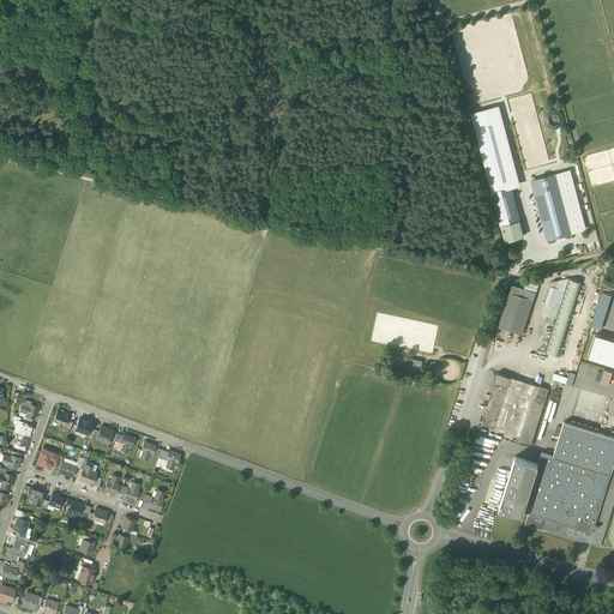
[(471,114),(476,128),(501,121),(498,107),(471,114)]
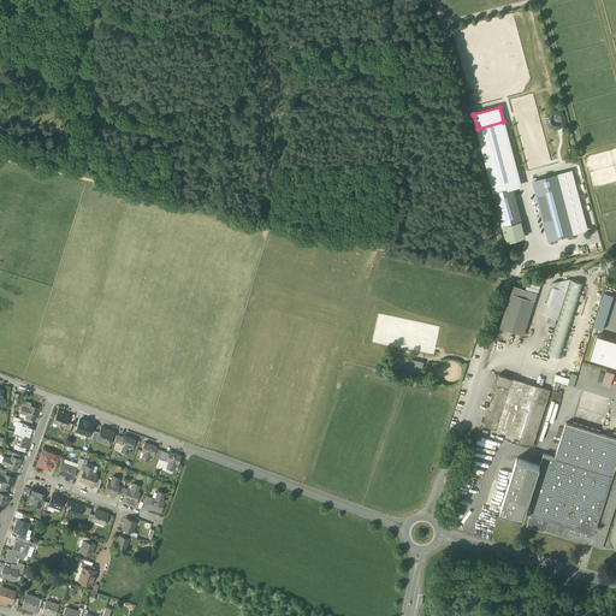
[(546,118),(546,120),(546,124),(549,126),(551,129),(554,129),(557,130),(561,129),(563,126),(566,123),(567,119),(566,116),(563,112),(560,110),(556,110),(552,111),(550,112),(548,114),(546,118)]
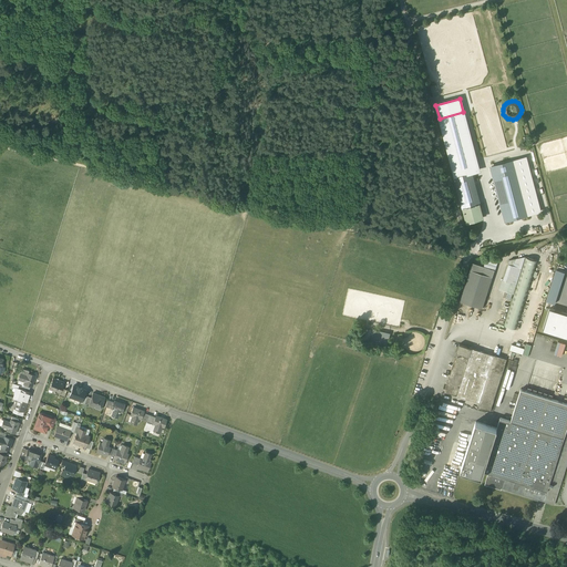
[(478,171),(463,112),(440,119),(455,176),(471,173),(478,171)]
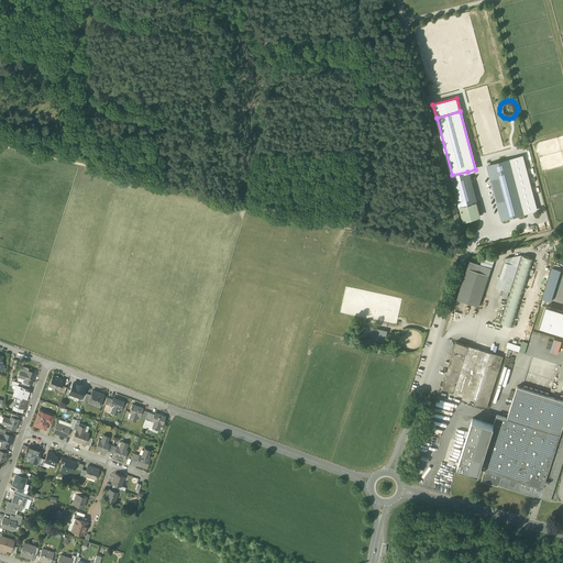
[(536,210),(521,157),(488,165),(503,219),(536,210)]
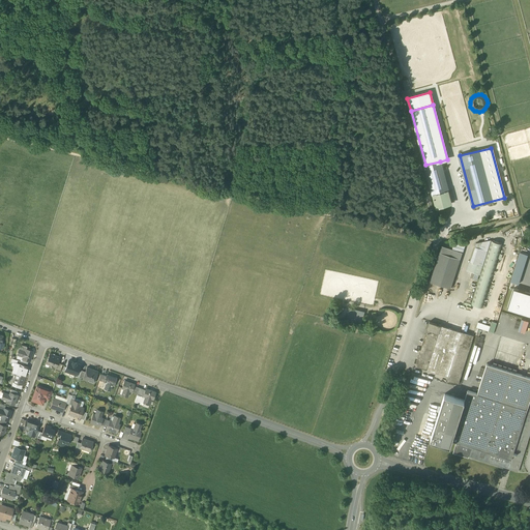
[(448,190),(440,162),(425,165),(433,195),(448,190)]
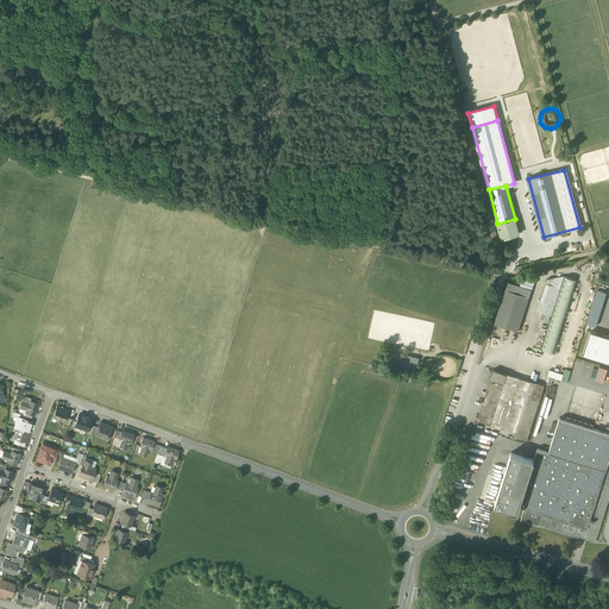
[(497,224),(501,238),(519,233),(515,219),(497,224)]
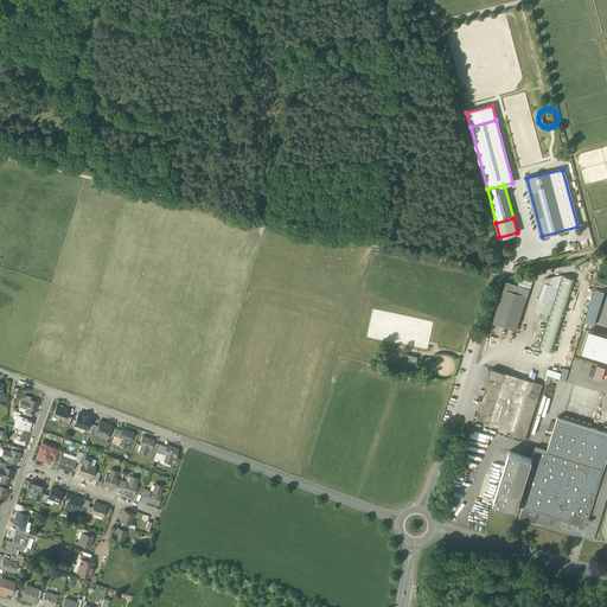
[(538,300),(553,304),(562,275),(561,275),(545,278),(538,300)]
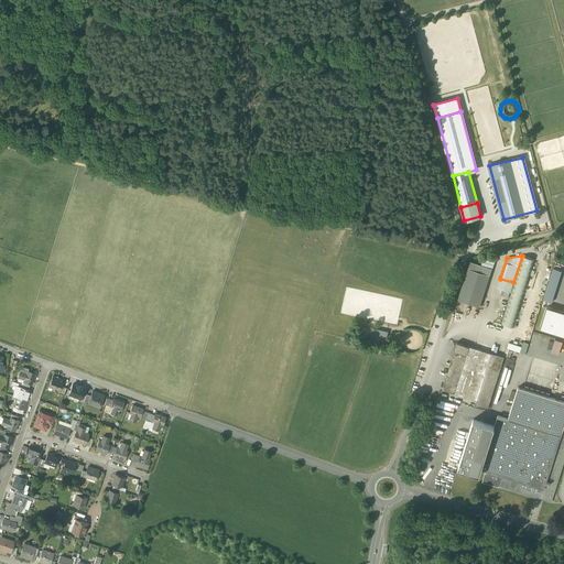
[(501,324),(513,327),(534,259),(522,256),(501,324)]
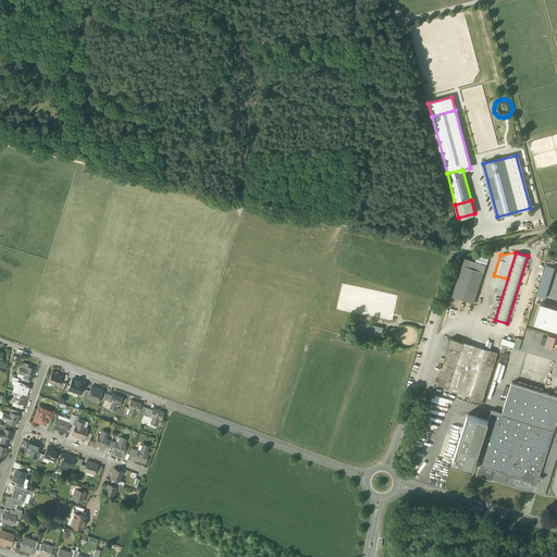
[(477,255),(475,261),(485,264),(490,256),(490,255),(477,255)]
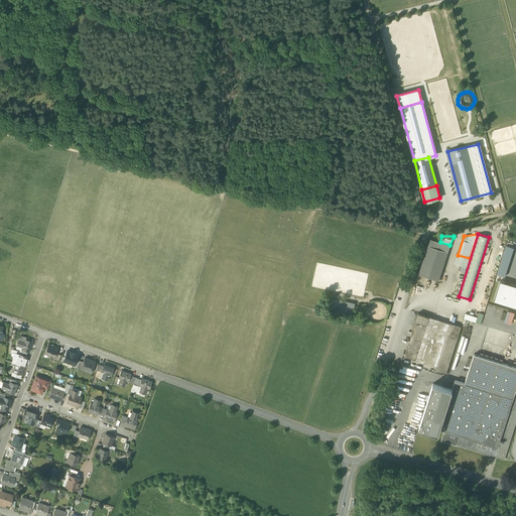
[(430,238),(428,245),(447,251),(449,245),(440,242),(430,238)]
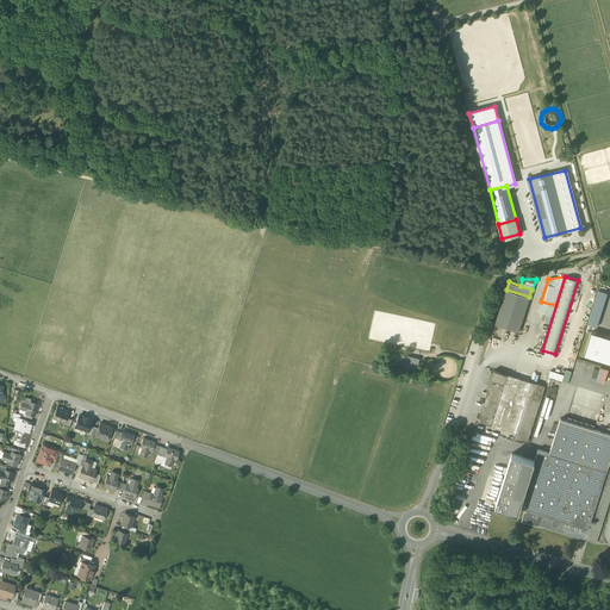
[(518,331),(529,297),(506,290),(505,290),(495,324),(518,331)]
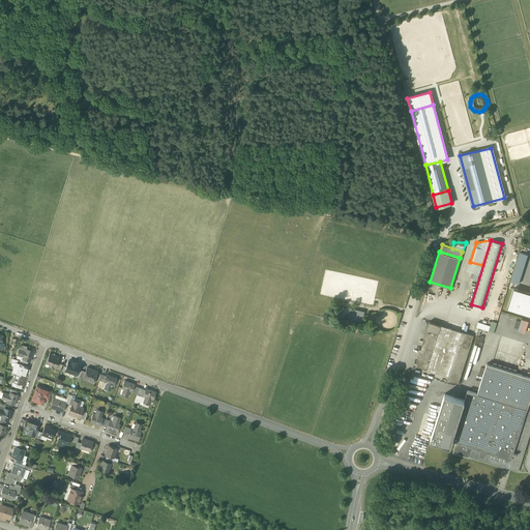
[(528,254),(520,252),(510,282),(519,284),(528,254)]
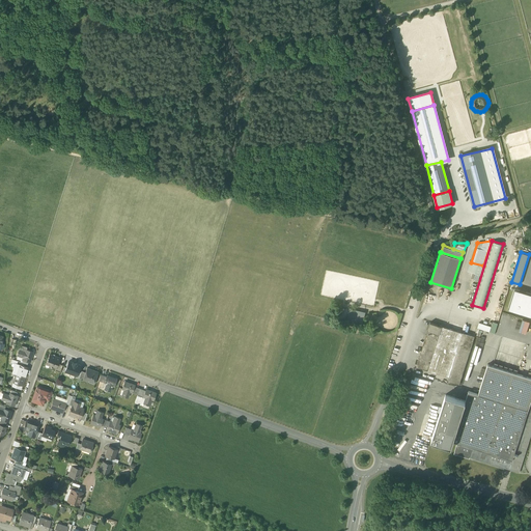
[(508,308),(530,315),(530,294),(514,288),(508,308)]
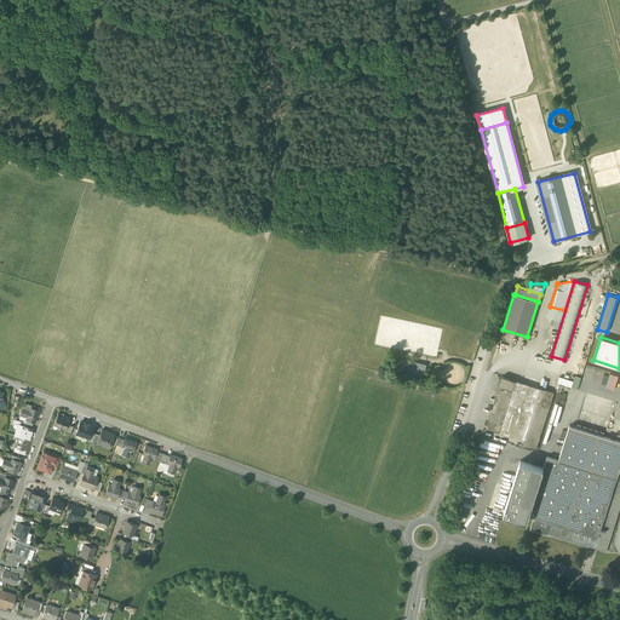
[(405,373),(424,377),(426,363),(408,360),(405,373)]
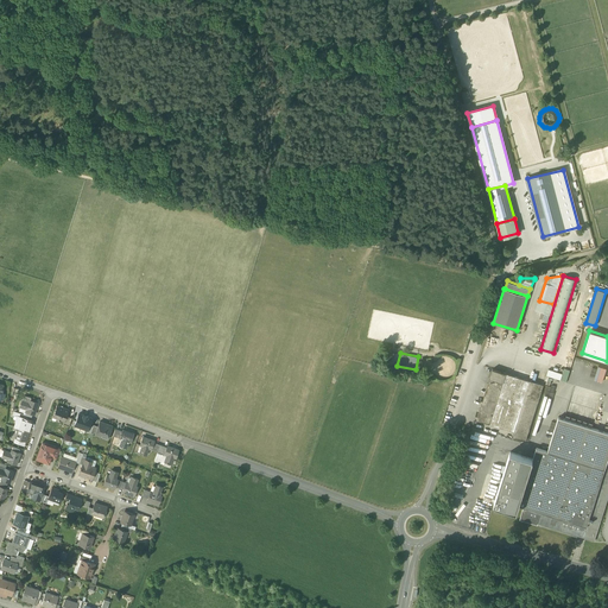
[(564,368),(562,373),(549,368),(546,375),(567,381),(570,369),(564,368)]
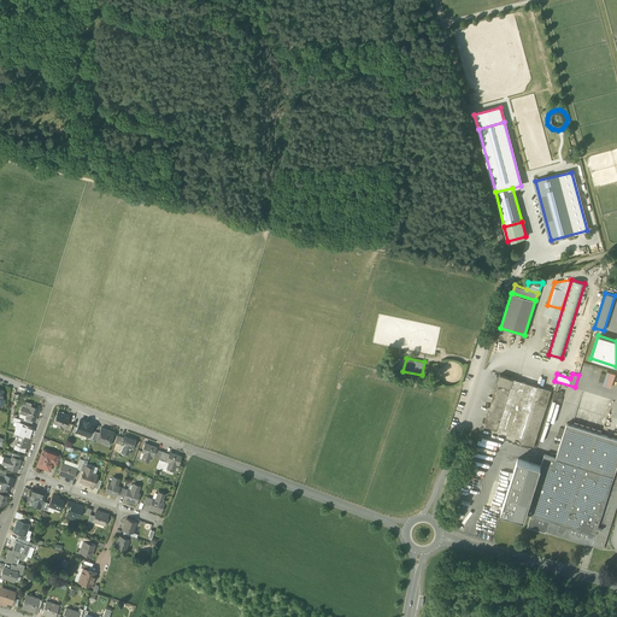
[(498,383),(511,388),(515,378),(500,375),(498,383)]
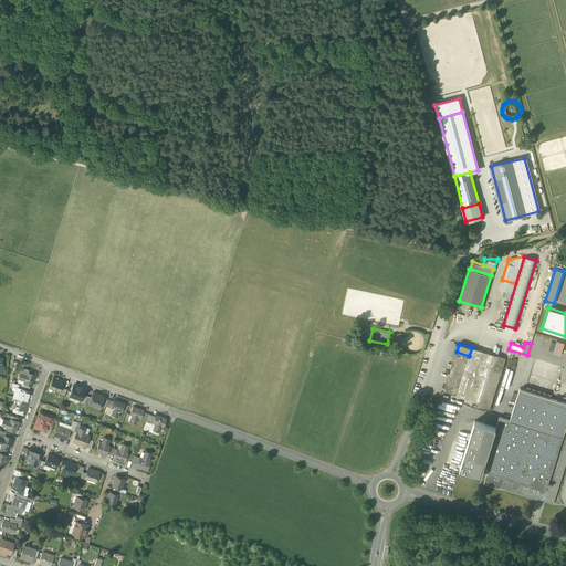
[(472,347),(469,356),(460,386),(457,395),(478,401),(493,354),(472,347)]
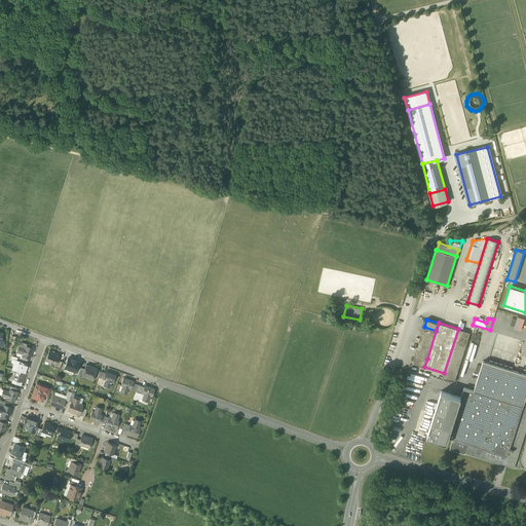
[(424,327),(415,355),(427,359),(436,331),(424,327)]
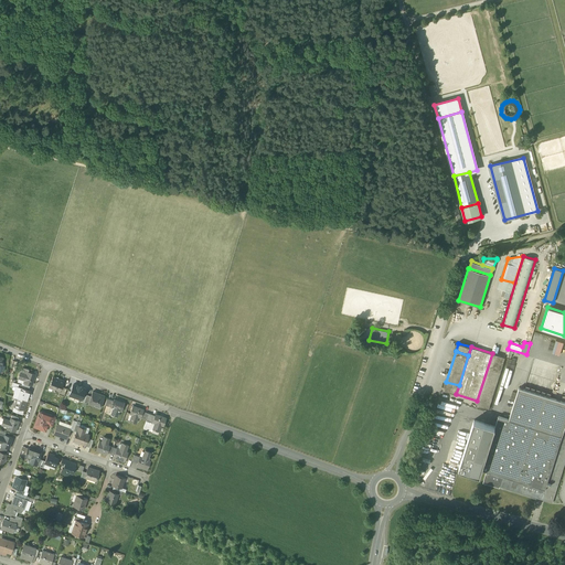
[(504,358),(492,353),(477,401),(476,405),(488,409),(504,358)]
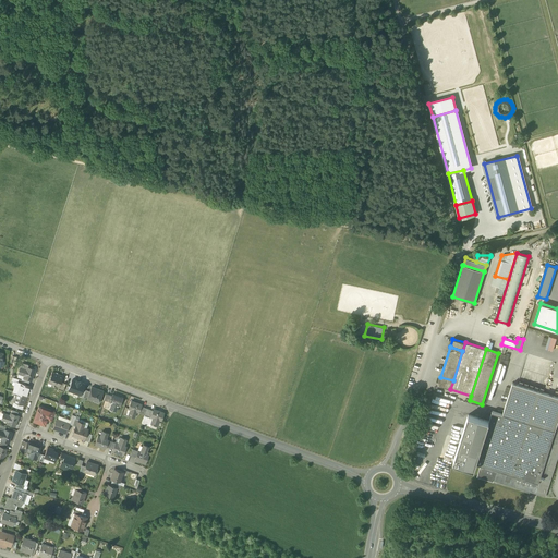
[(35,371),(27,367),(26,370),(20,367),(19,373),(24,375),(24,377),(29,379),(32,380),(35,371)]
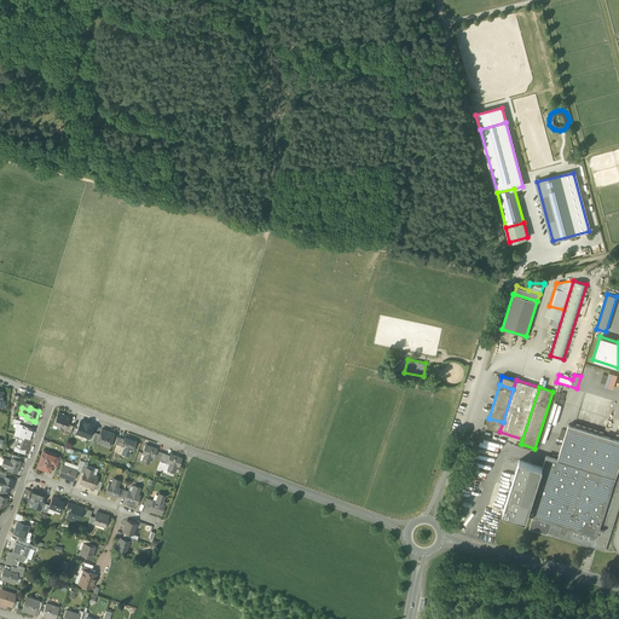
[(59,427),(65,429),(68,423),(69,417),(58,414),(53,424),(59,427)]
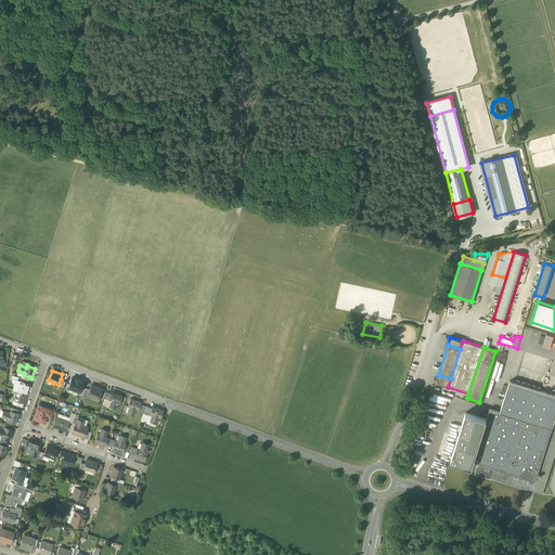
[(448,387),(451,378),(438,375),(436,383),(448,387)]
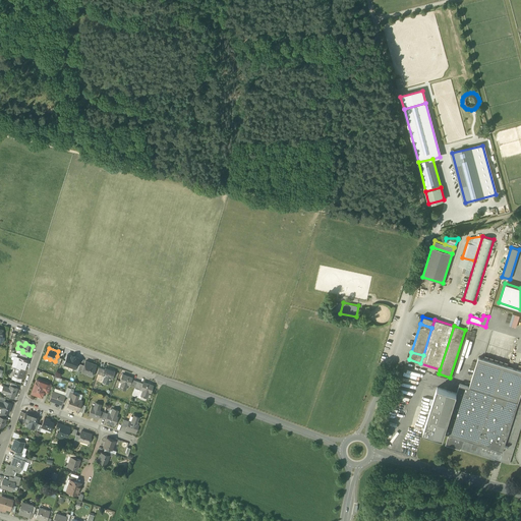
[(78,358),(67,354),(64,363),(75,367),(76,364),(78,358)]
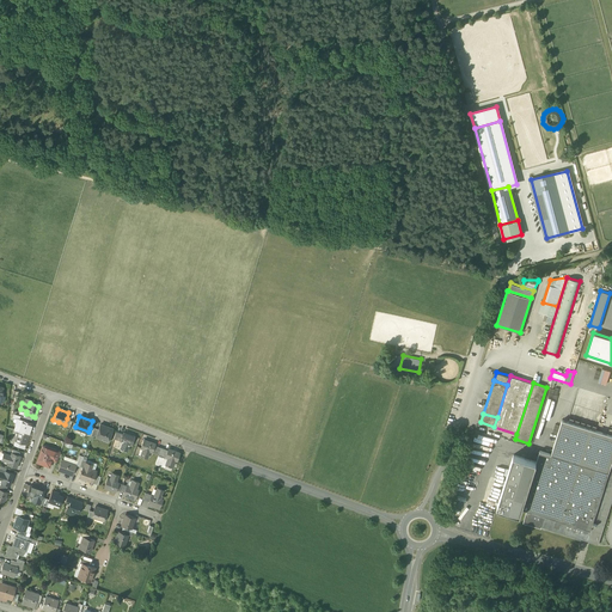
[(17,446),(24,448),(32,424),(19,420),(16,418),(14,418),(13,424),(16,424),(14,430),(18,432),(14,444),(17,445),(17,446)]
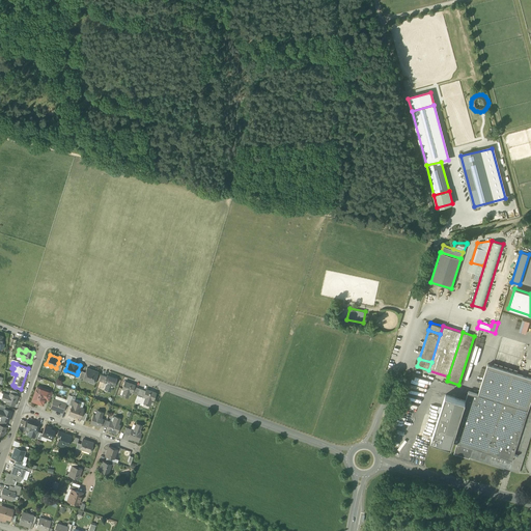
[(493,366),(516,372),(518,369),(494,363),(493,366)]
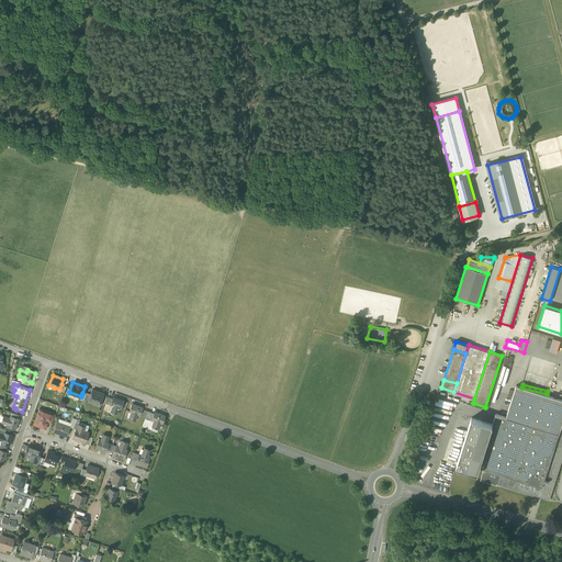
[(561,400),(516,385),(506,417),(559,434),(561,424),(561,400)]
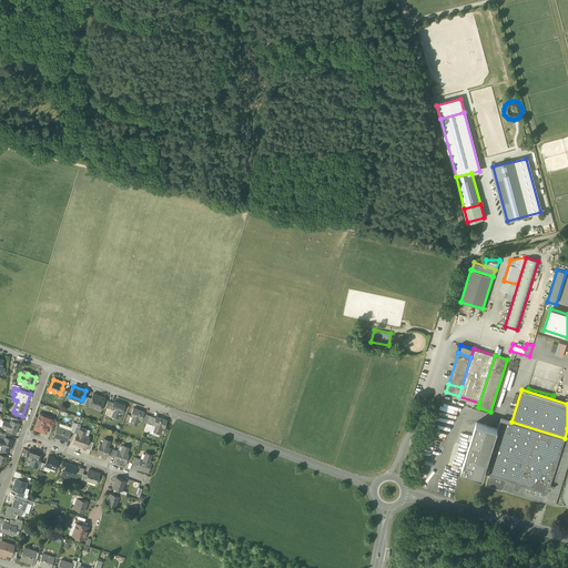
[(95,408),(100,411),(104,397),(93,393),(91,398),(89,405),(90,404),(95,406),(95,408)]
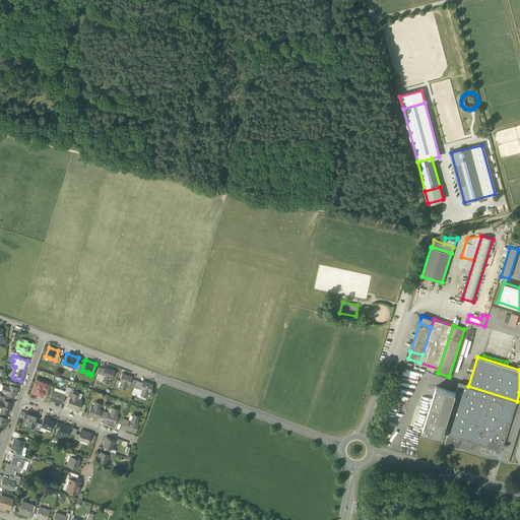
[(103,381),(108,383),(110,378),(112,378),(114,371),(105,368),(104,369),(102,375),(105,376),(103,381)]
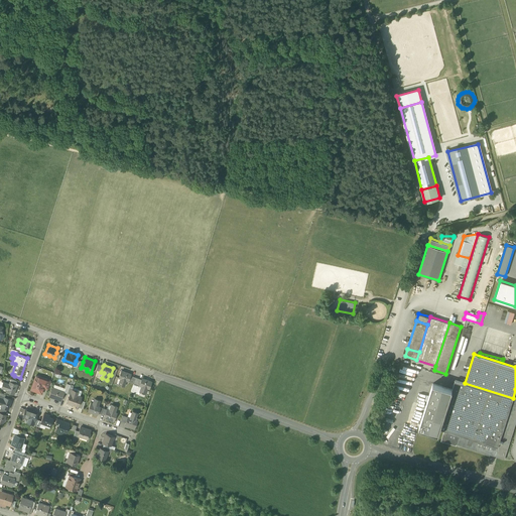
[(118,384),(124,386),(126,381),(128,382),(130,376),(131,375),(121,371),(119,378),(121,379),(118,384)]
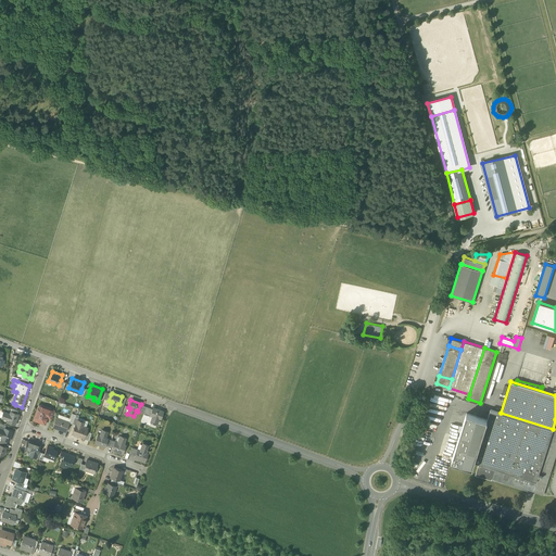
[(33,420),(45,424),(47,417),(48,416),(50,408),(49,412),(45,411),(46,407),(39,404),(33,420)]
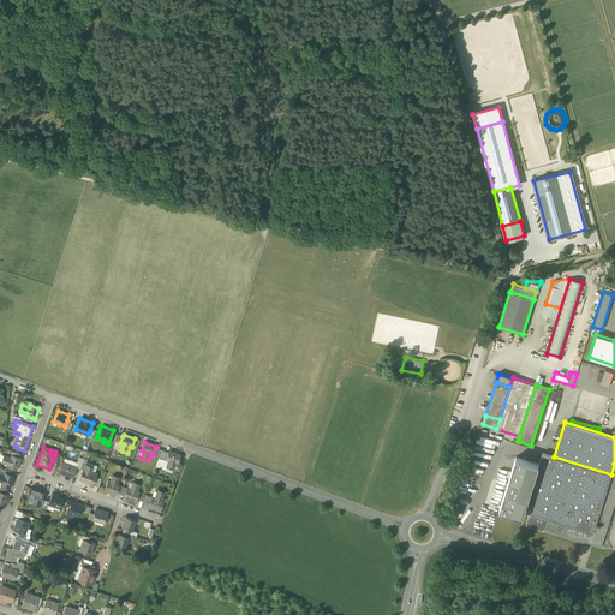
[(167,467),(173,470),(175,463),(178,464),(180,455),(169,452),(168,453),(166,460),(169,461),(167,467)]
